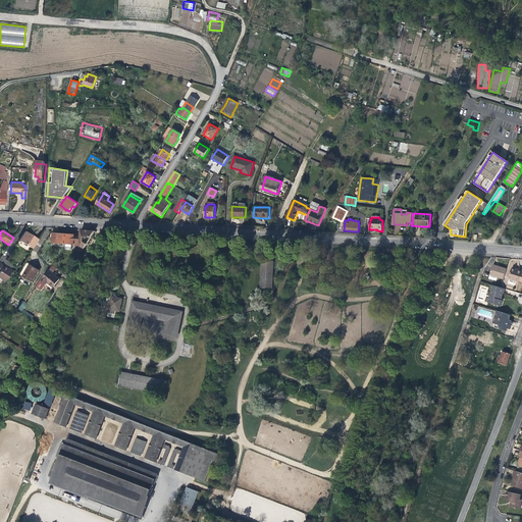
[(25,230),(19,240),(33,249),(39,240),(31,235),(25,230)]
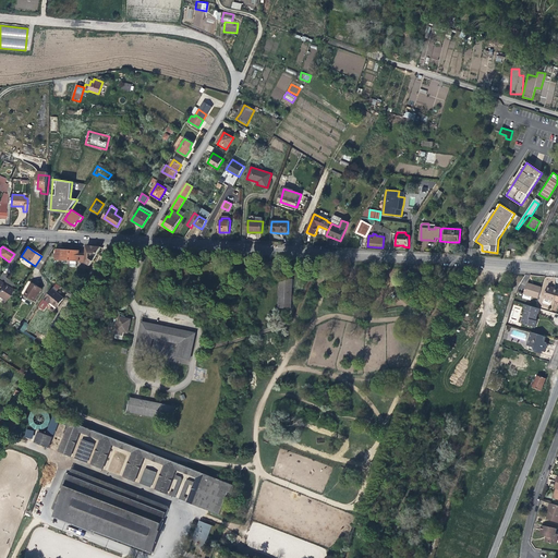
[(79,251),(71,251),(71,261),(71,266),(70,267),(76,267),(76,262),(79,262),(80,263),(85,264),(89,266),(101,247),(86,246),(86,252),(79,251)]
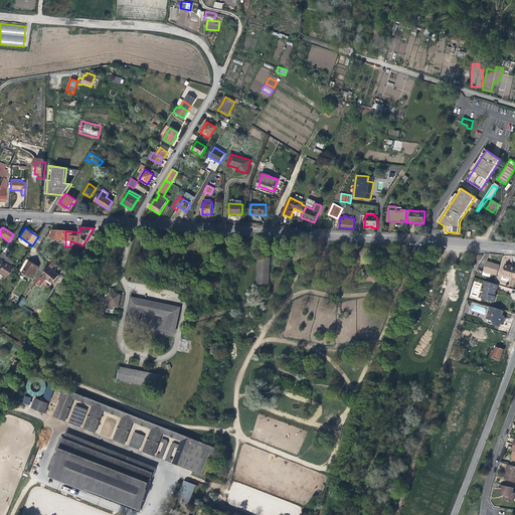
[(51,239),(65,240),(65,231),(59,231),(51,230),(51,239)]
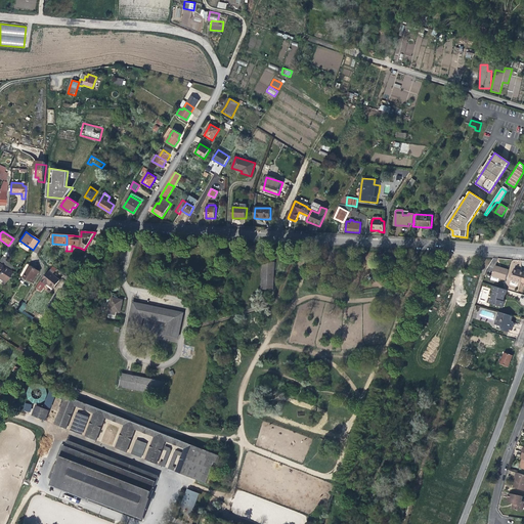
[(262,290),(273,290),(274,262),(263,262),(262,290)]
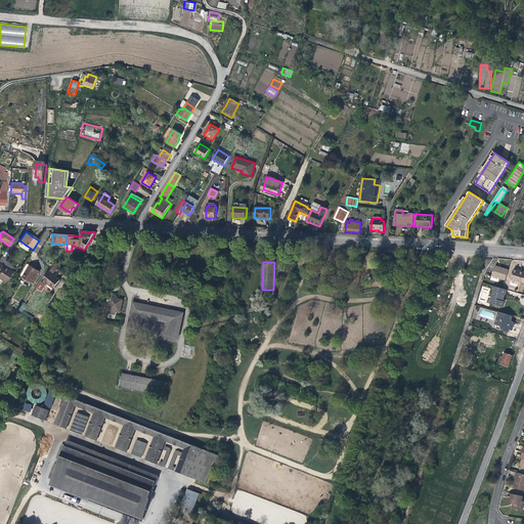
[(12,271),(8,269),(7,270),(3,267),(3,266),(0,263),(0,278),(5,282),(12,271)]
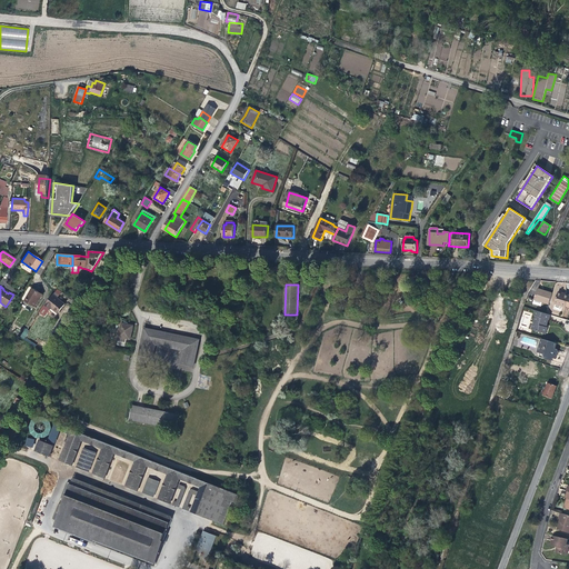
[(38,291),(32,288),(25,301),(36,307),(43,295),(38,291)]
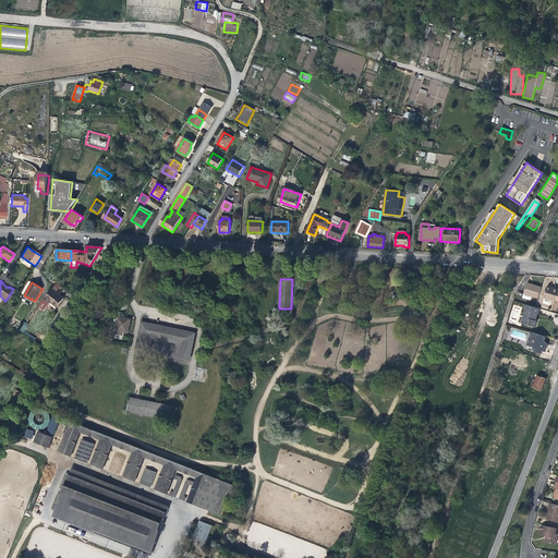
[(538,299),(542,288),(532,284),(528,282),(524,294),(538,299)]
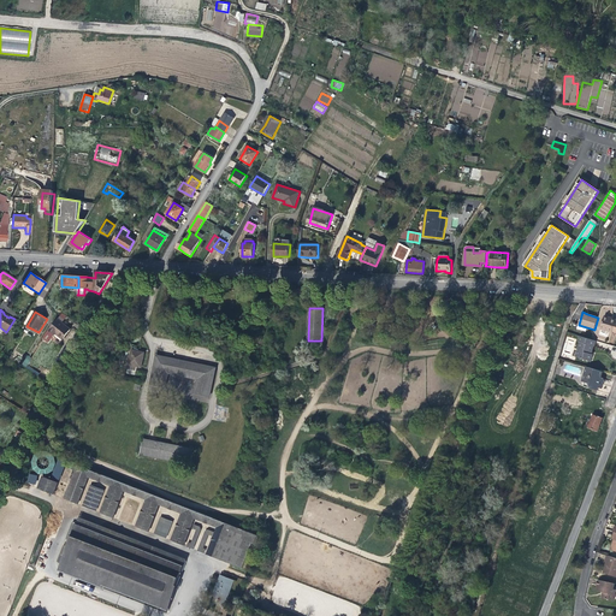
[(611,333),(612,332),(615,321),(615,320),(615,319),(612,319),(605,317),(600,330),(611,333)]
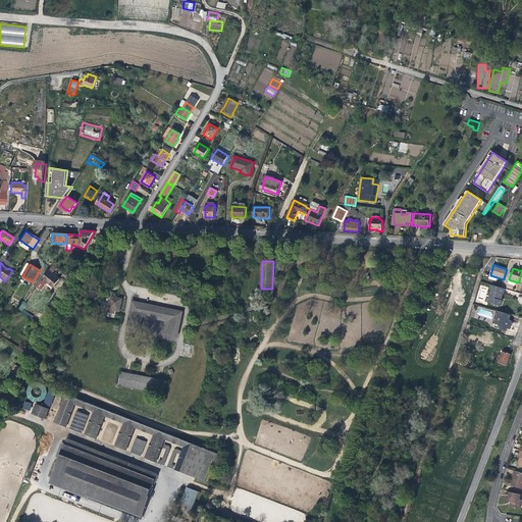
[(48,270),(41,278),(47,282),(47,281),(53,286),(58,279),(48,270)]
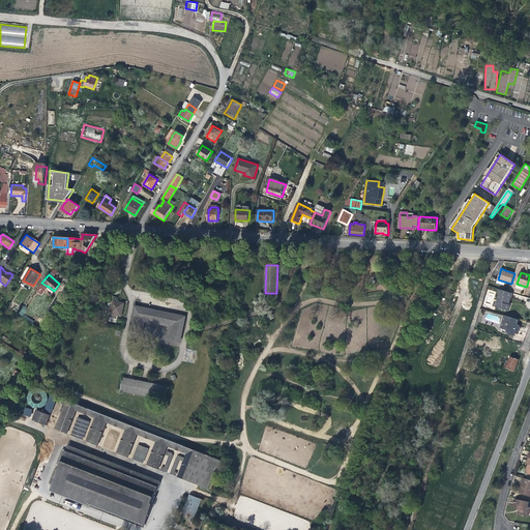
[(448,294),(455,278),(450,276),(443,292),(448,294)]
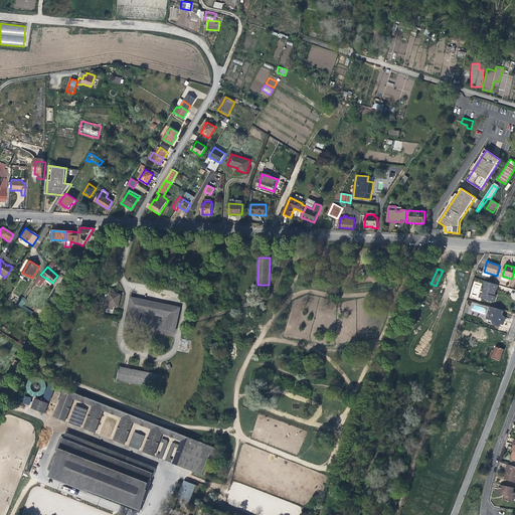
[(497,285),(494,284),(484,281),(483,286),(485,287),(481,299),(493,303),(495,297),(493,296),(493,294),(495,290),(496,290),(497,285)]
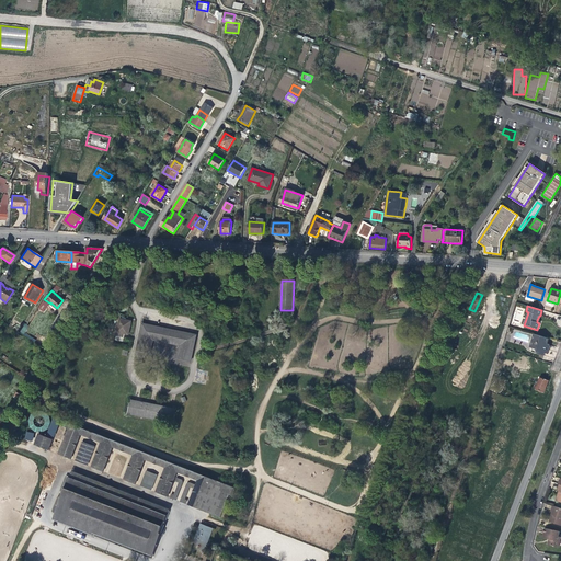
[(55,322),(58,324),(66,313),(63,311),(55,322)]
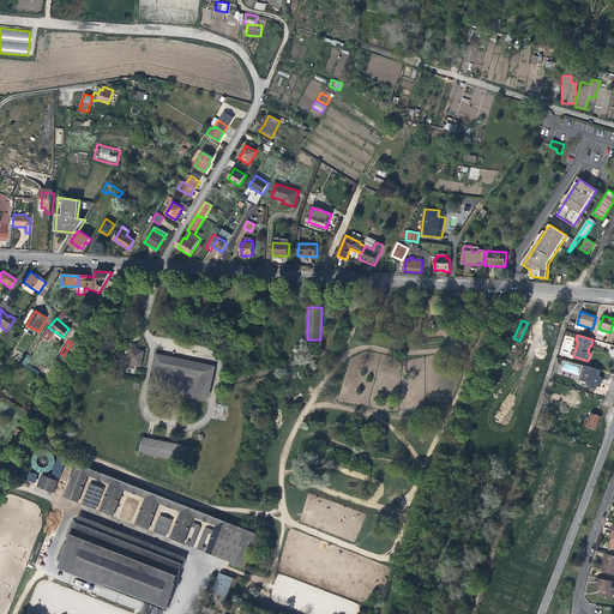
[(137,366),(140,366),(144,351),(131,349),(127,367),(136,369),(137,366)]
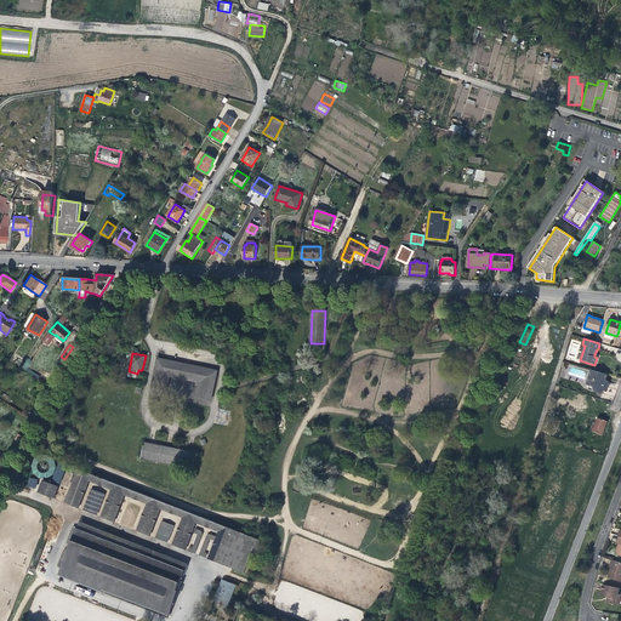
[(22,368),(27,370),(33,362),(28,358),(22,368)]
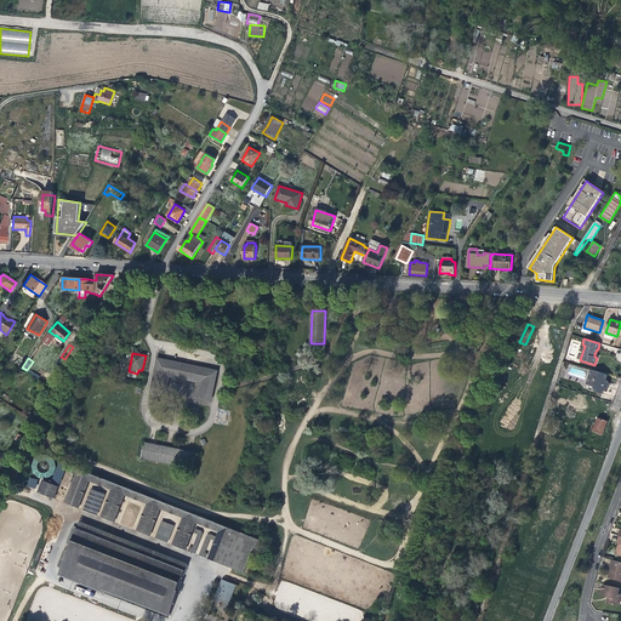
[(211,399),(217,371),(189,365),(184,364),(164,359),(158,358),(152,387),(166,391),(170,376),(199,382),(197,397),(211,399)]
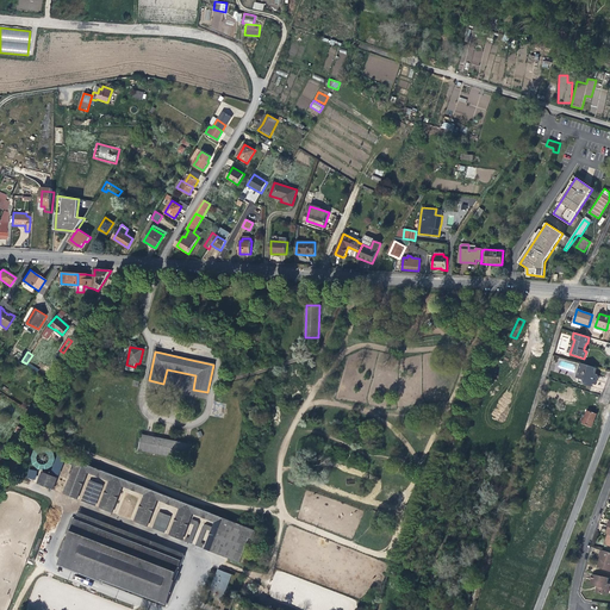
[(593,367),(580,362),(576,377),(579,378),(582,379),(585,385),(590,387),(591,384),(592,385),(596,383),(593,380),(592,379),(593,378),(595,378),(597,377),(596,374),(593,373),(591,373),(593,367)]
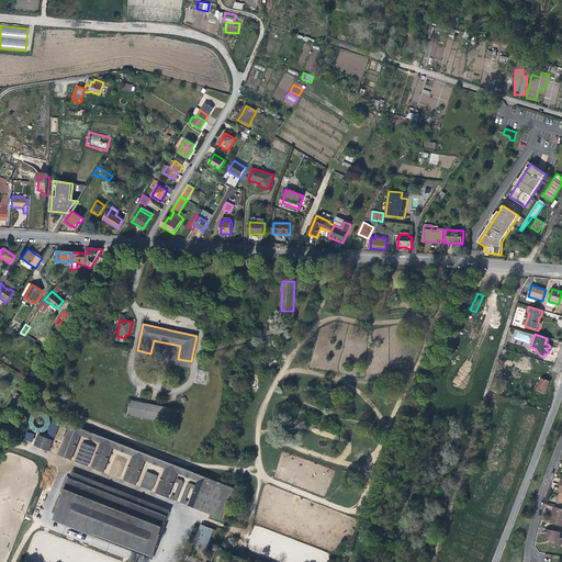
[(537,390),(542,392),(547,381),(541,379),(537,390)]
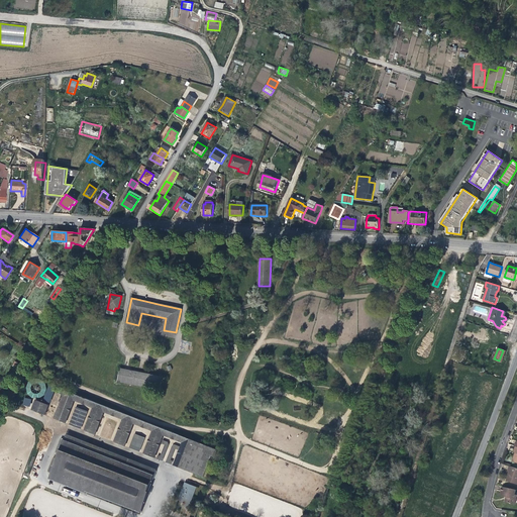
[(160,390),(163,378),(121,369),(118,381),(160,390)]
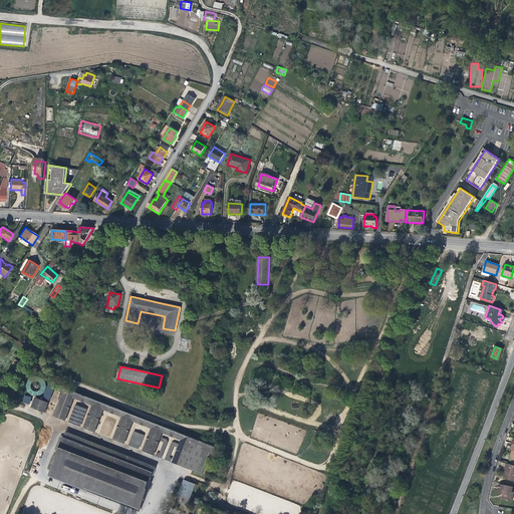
[(25,392),(31,394),(38,376),(31,373),(25,392)]
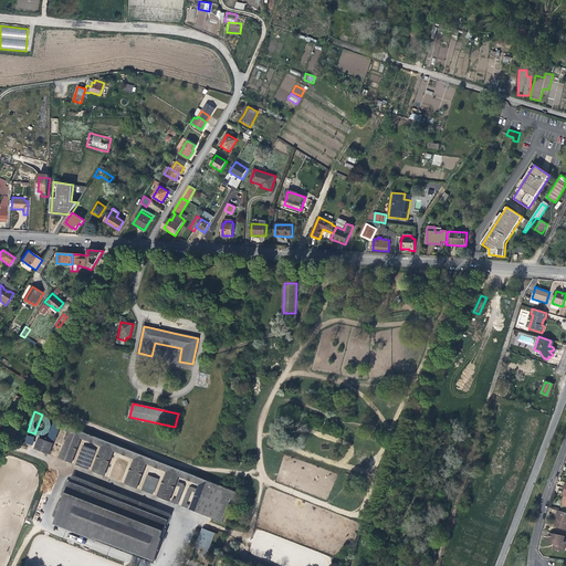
[(48,439),(53,441),(61,421),(55,419),(48,439)]
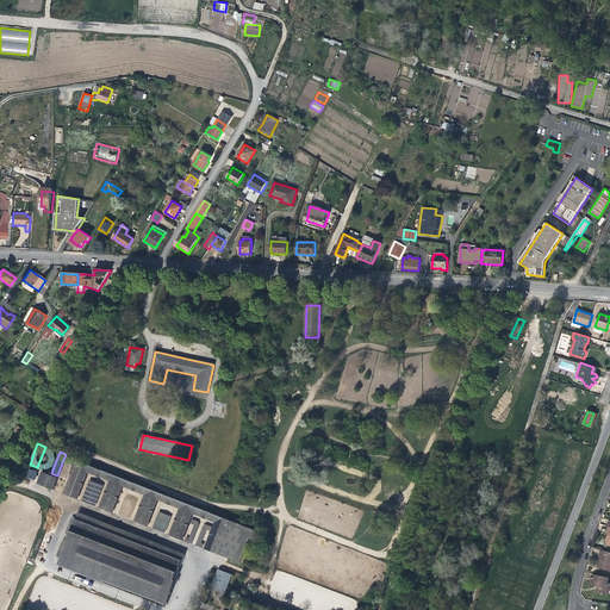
[(63,493),(72,497),(85,464),(80,462),(76,461),(63,493)]
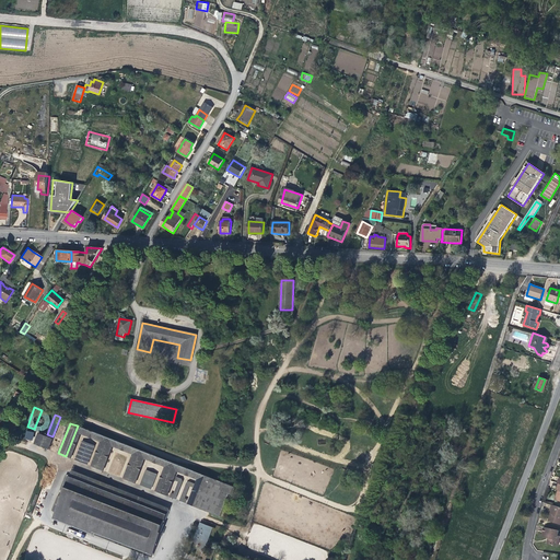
[(189,504),(194,506),(206,476),(78,426),(66,456),(70,457),(80,432),(104,441),(93,467),(102,470),(112,444),(136,453),(126,479),(133,482),(144,456),(167,466),(158,492),(166,496),(176,469),(200,478),(189,504)]
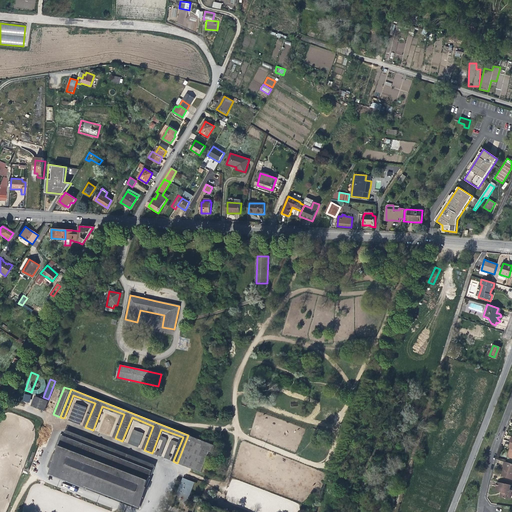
[(33,407),(43,410),(47,400),(37,397),(33,407)]
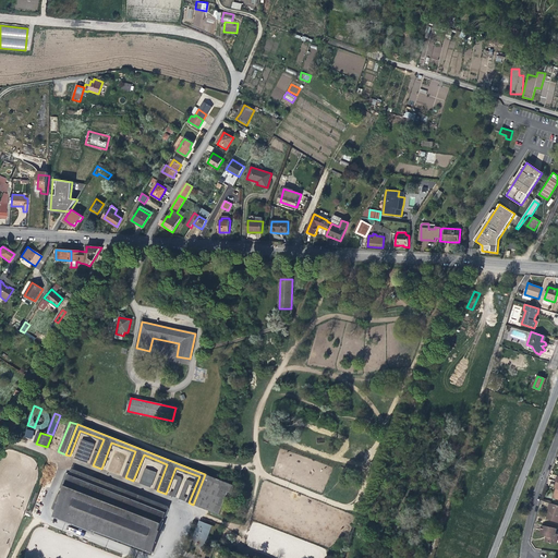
[(150,487),(157,472),(145,468),(140,483),(150,487)]
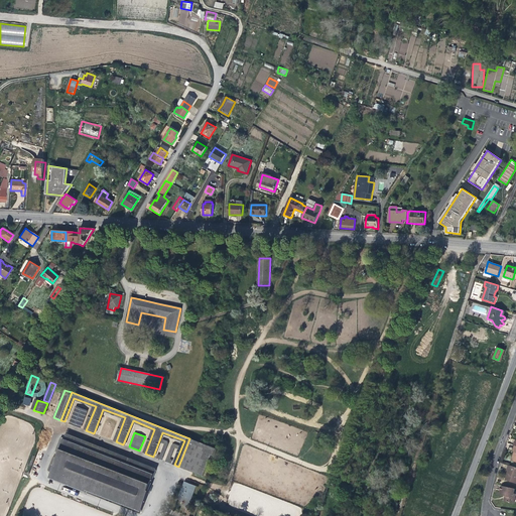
[(50,476),(52,477),(53,474),(55,475),(54,478),(140,511),(156,471),(67,435),(50,476)]
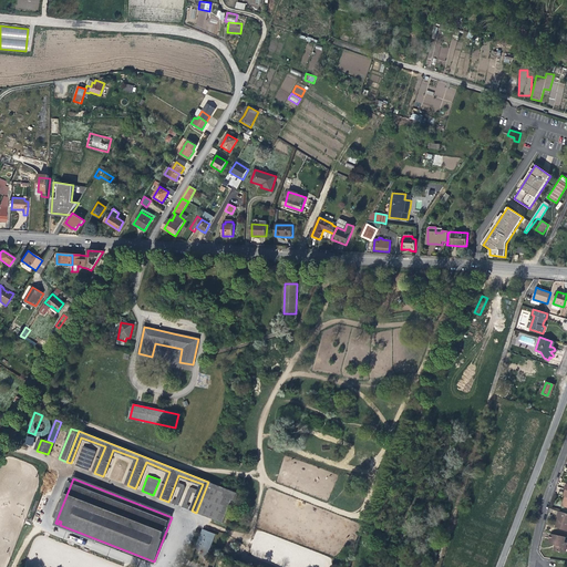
[(240,494),(208,482),(196,513),(224,524),(234,501),(237,502),(240,494)]
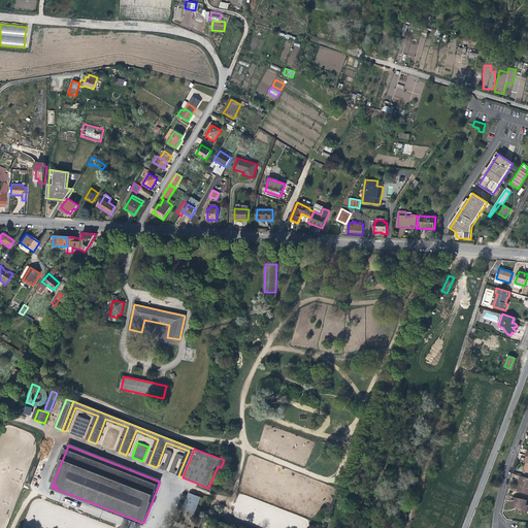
[(527,477),(520,475),(519,480),(521,481),(519,485),(517,491),(527,494),(527,477)]
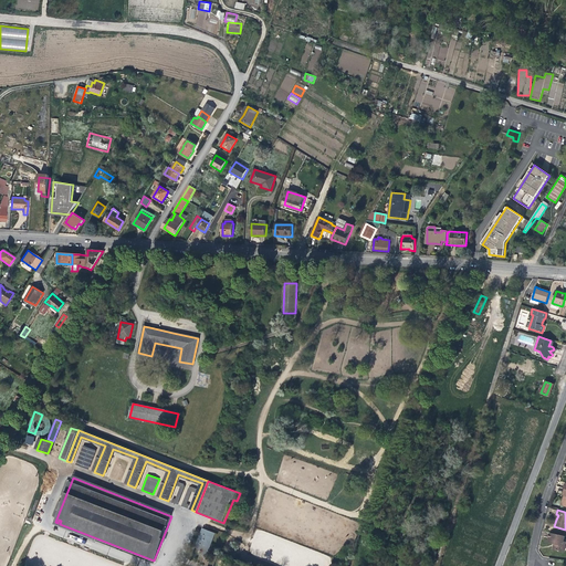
[(216,533),(202,528),(195,547),(201,551),(200,554),(207,556),(216,533)]
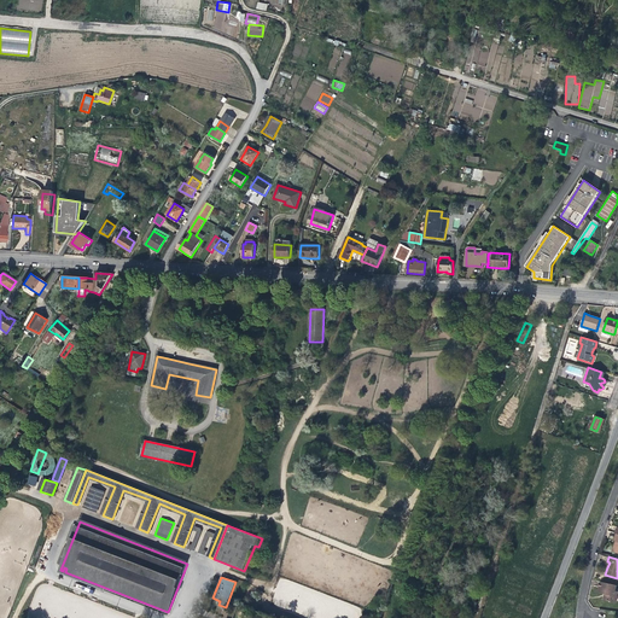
[(617,586),(600,582),(598,592),(605,594),(605,596),(604,600),(616,602),(617,593),(617,592),(616,592),(617,586)]
